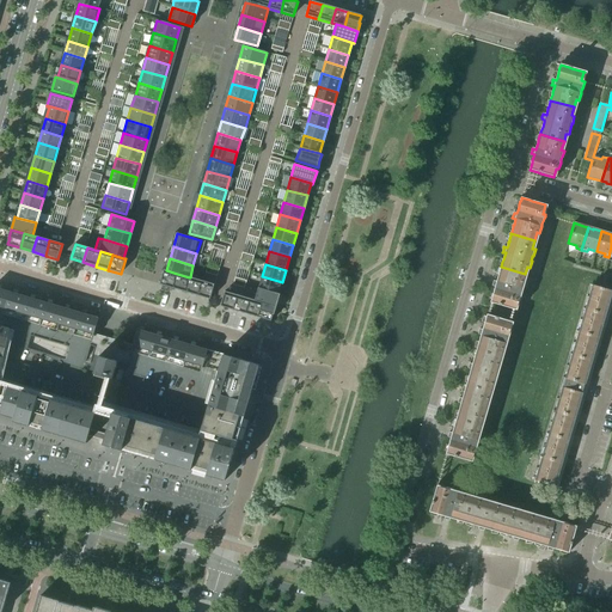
[(525,274),(501,267),(501,269),(500,273),(499,275),(497,280),(496,282),(494,281),(493,285),(491,287),(495,287),(493,294),(491,301),(490,303),(491,303),(491,305),(493,305),(493,304),(499,305),(501,306),(502,306),(513,310),(514,310),(516,301),(520,301),(521,295),(521,292),(522,291),(525,283),(522,282),(525,274)]
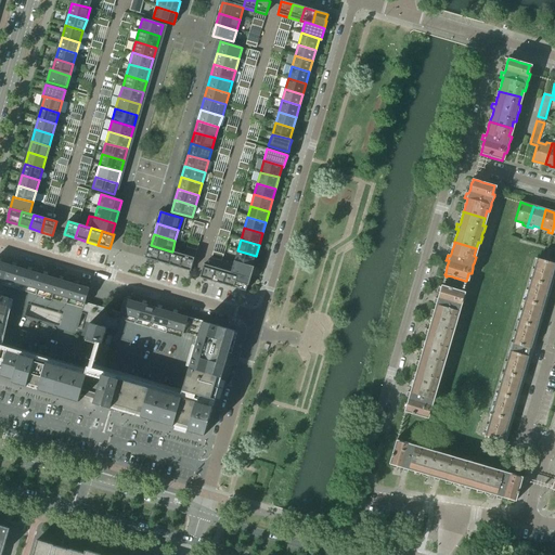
[(145,258),(156,261),(160,248),(151,245),(149,245),(145,258)]
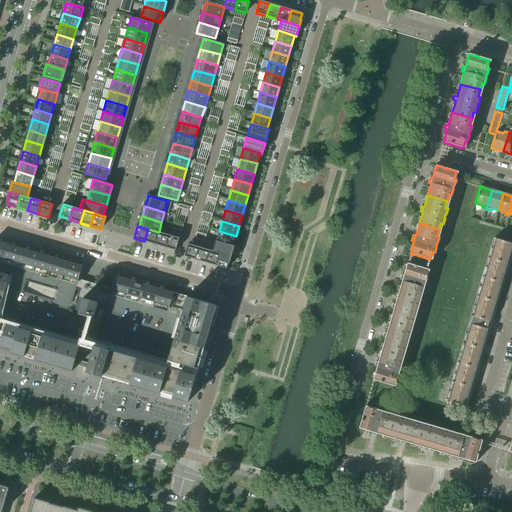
[(144,241),(155,244),(158,232),(148,229),(144,241)]
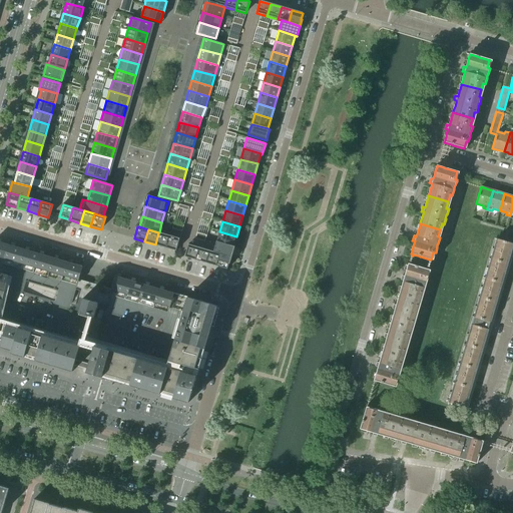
[(219,231),(216,241),(234,247),(234,246),(233,246),(236,236),(219,231)]
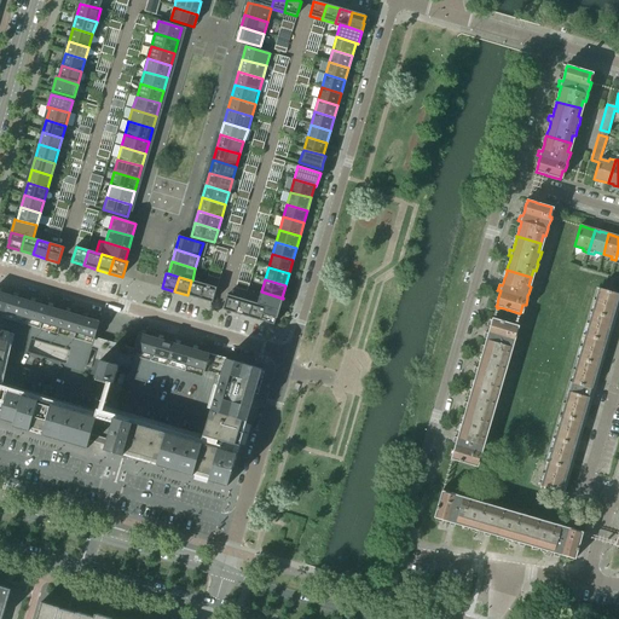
[(187,295),(200,300),(204,284),(192,281),(191,281),(187,295)]
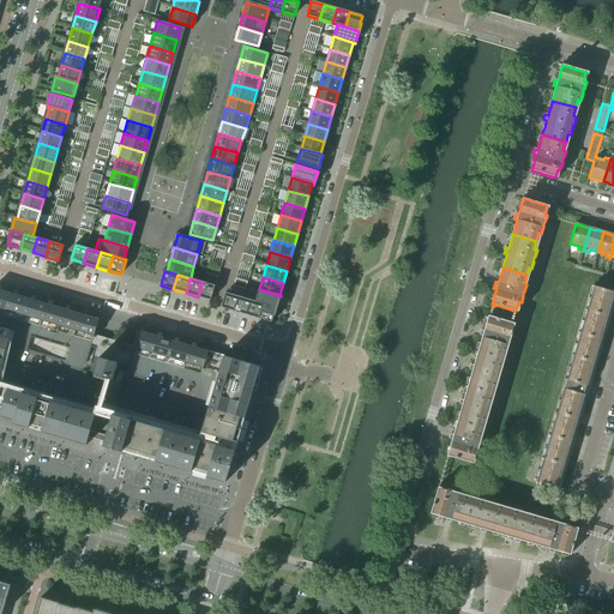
[(203,282),(198,298),(211,301),(216,286),(203,282)]
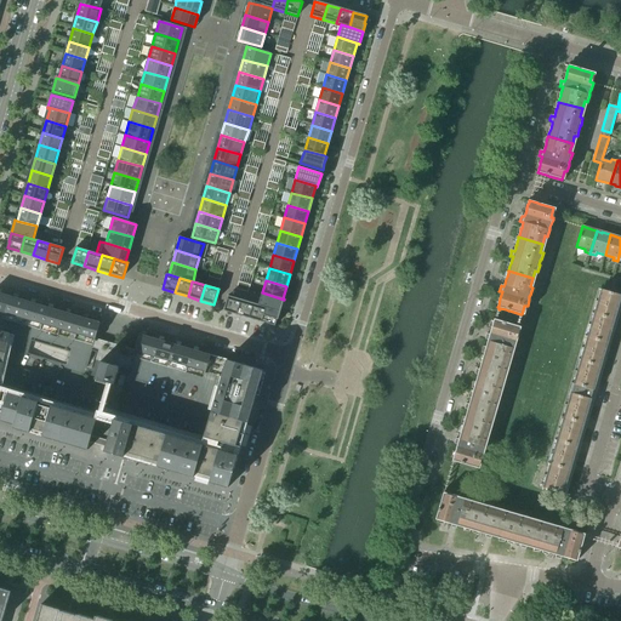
[(570,393),(557,439),(543,488),(564,494),(591,399),(593,389),(594,391),(620,297),(620,295),(600,290),(574,385),(571,393),(570,393)]
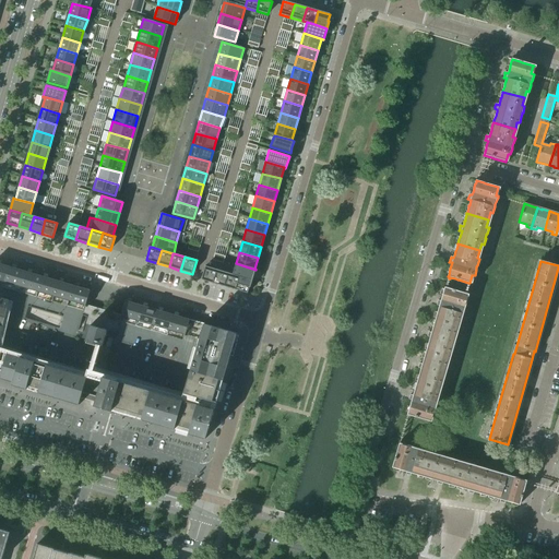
[(91,290),(59,282),(0,263),(0,378),(13,382),(13,385),(80,405),(82,399),(96,403),(95,406),(97,407),(206,439),(230,356),(234,345),(233,345),(235,335),(236,335),(237,333),(126,301),(119,322),(102,317),(84,311),(91,290)]
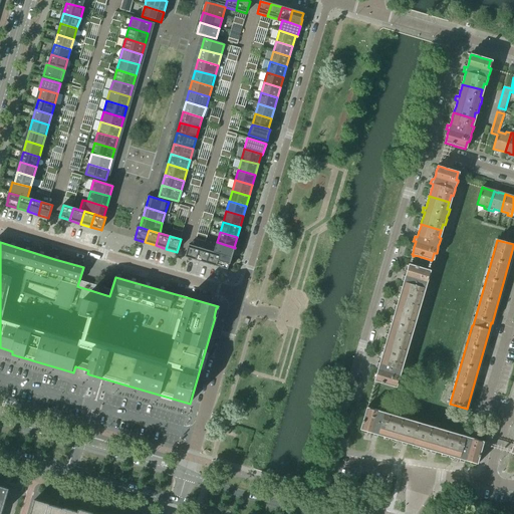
[(214,252),(221,254),(232,258),(235,248),(217,242),(214,252)]
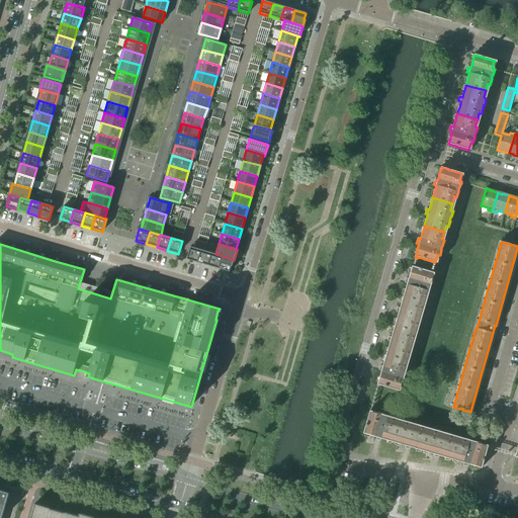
[(186,259),(197,263),(201,250),(190,247),(186,259)]
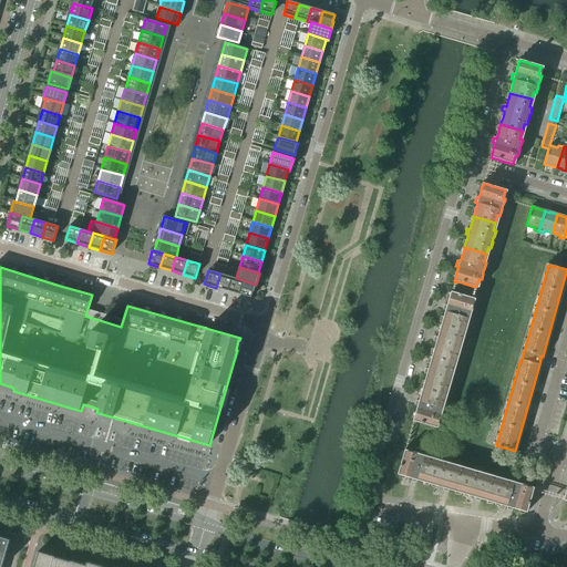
[(216,288),(228,291),(232,277),(220,274),(216,288)]
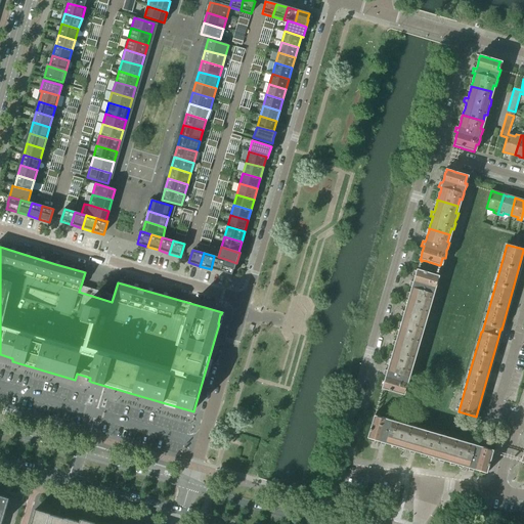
[(211,269),(221,272),(225,259),(218,257),(214,256),(211,269)]
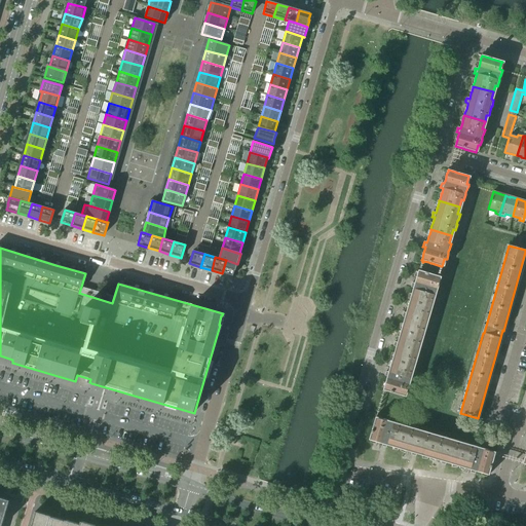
[(226,260),(222,273),(233,276),(234,270),(235,271),(237,264),(226,260)]
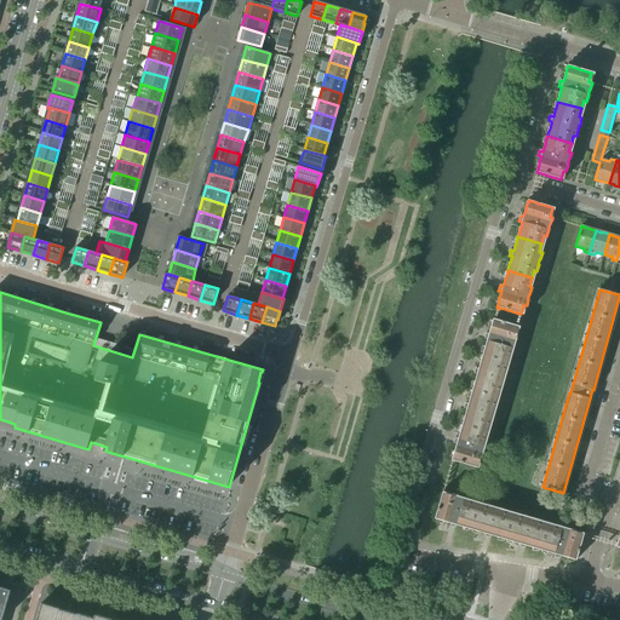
[(487,340),(483,355),(506,361),(509,354),(512,355),(514,348),(515,345),(515,343),(516,343),(517,336),(515,334),(517,327),(517,326),(516,326),(504,322),(505,321),(501,321),(495,320),(497,317),(495,317),(494,319),(493,319),(492,325),(489,332),(489,334),(486,333),(484,337),(484,339),(487,340)]
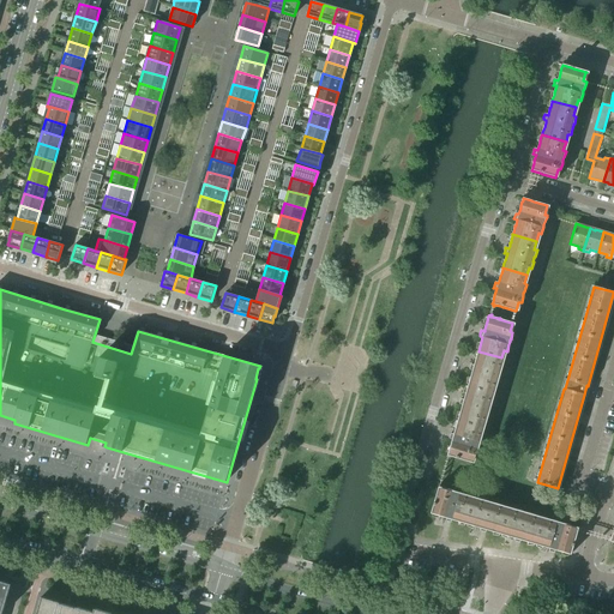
[(501,357),(479,351),(477,356),(475,362),(474,366),(470,365),(470,367),(469,369),(473,371),(469,385),(492,391),(494,385),(497,385),(499,379),(499,375),(500,374),(503,367),(499,366),(501,357)]
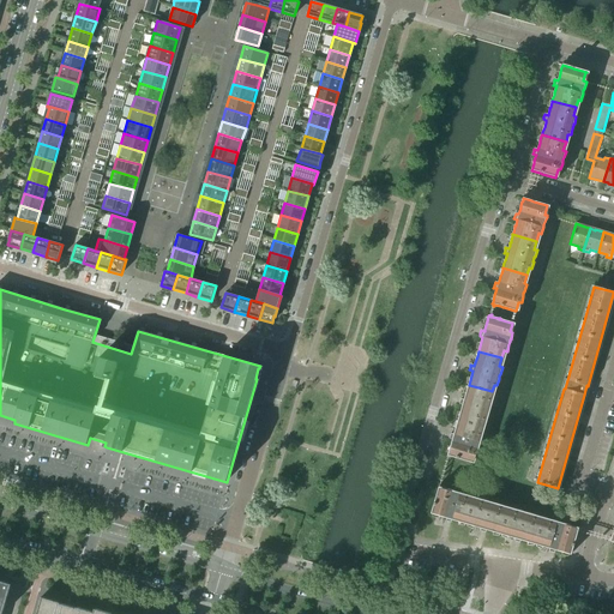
[(462,405),(458,420),(482,426),(483,420),(487,420),(489,414),(488,414),(489,410),(489,408),(491,408),(492,402),(489,401),(492,391),(469,385),(467,390),(464,397),(464,401),(461,399),(459,402),(459,404),(462,405)]
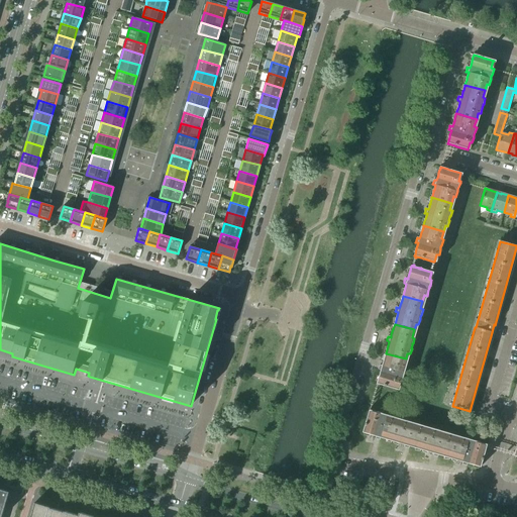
[(406,358),(386,353),(385,357),(383,364),(382,367),(380,366),(379,368),(379,370),(381,371),(377,384),(384,386),(386,387),(397,390),(397,389),(399,382),(401,383),(403,377),(403,375),(404,373),(406,368),(404,367),(406,358)]
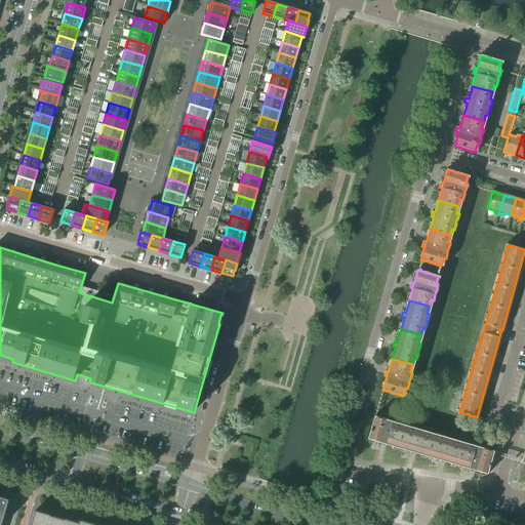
[(386,444),(398,448),(404,428),(398,426),(398,423),(393,421),(391,421),(389,420),(382,418),(381,421),(374,419),(374,418),(368,439),(373,440),(378,442),(381,443),(380,445),(384,446),(386,447),(386,444)]
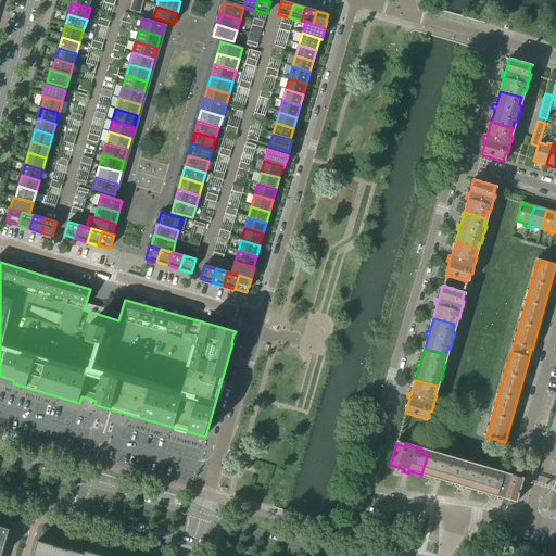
[(453,483),(459,462),(453,460),(453,457),(447,455),(446,456),(445,455),(442,454),(437,453),(436,455),(428,453),(421,475),(427,476),(433,478),(436,478),(434,481),(437,482),(440,482),(440,480),(453,483)]
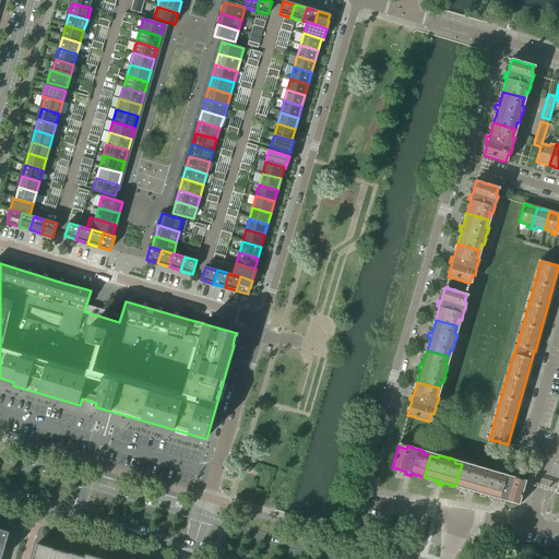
[(470,466),(462,464),(455,486),(461,487),(466,489),(470,490),(468,492),(471,494),(473,495),(474,491),(488,496),(495,474),(486,472),(487,470),(480,467),(479,467),(476,466),(470,464),(470,466)]
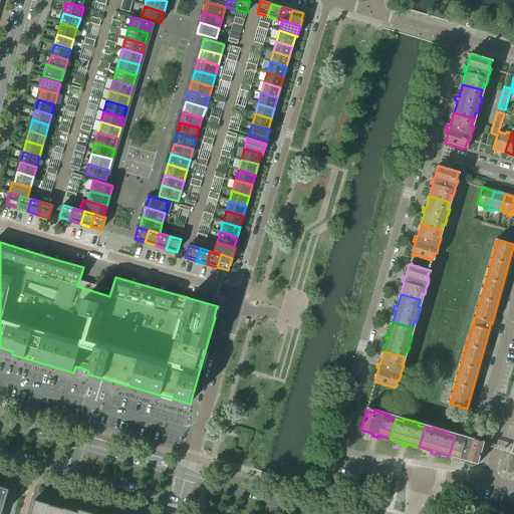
[(455,436),(449,456),(452,457),(458,458),(461,459),(460,462),(462,462),(464,463),(465,461),(478,464),(480,457),(481,455),(484,445),(483,445),(476,442),(477,440),(471,438),(471,439),(469,438),(467,437),(461,436),(461,438),(455,436)]
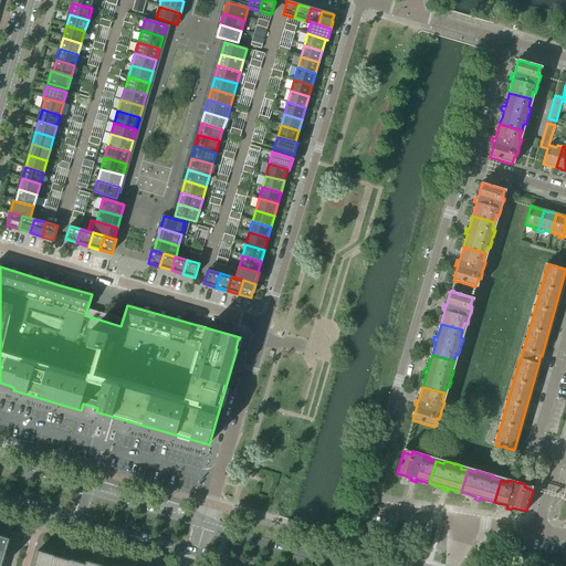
[(0,565),(2,565),(11,538),(0,535),(0,565)]
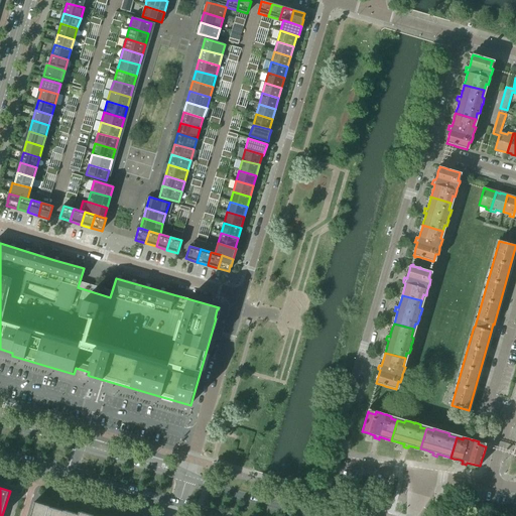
[(30,515),(94,515),(80,512),(79,514),(65,510),(63,511),(50,507),(50,506),(35,502),(30,515)]
